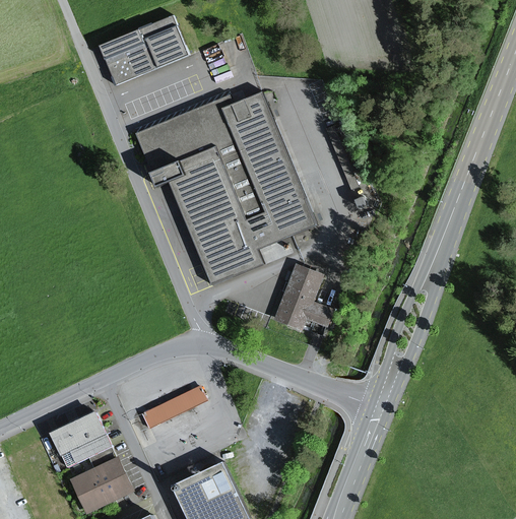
[(172,17),(100,47),(116,85),(188,57),(172,17)]
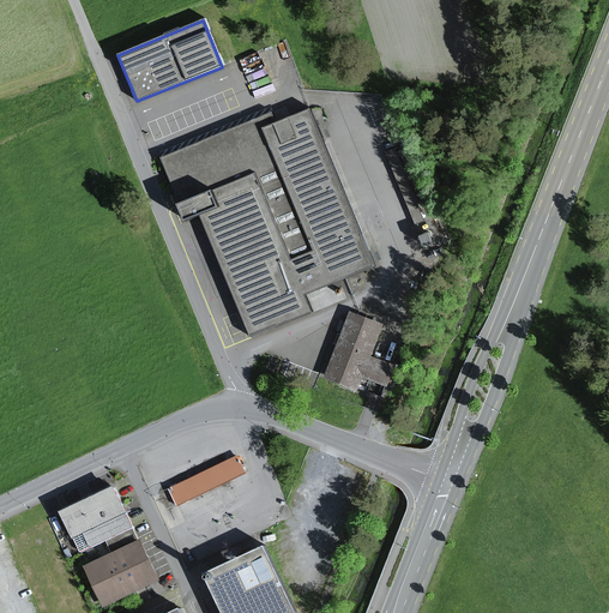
[(311,114),(278,127),(270,108),(161,154),(190,223),(204,217),(253,334),(343,296),(337,282),(374,266),(311,114)]
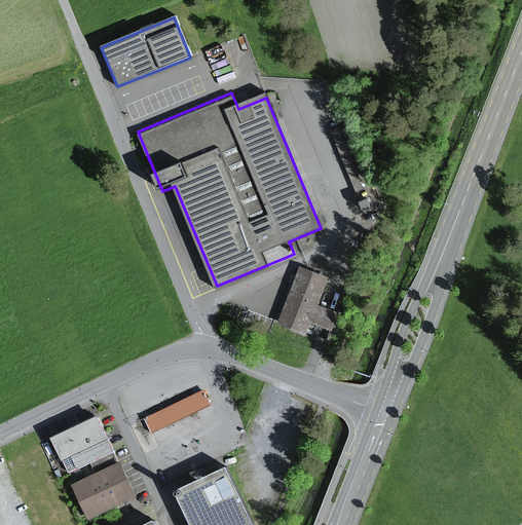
[(340,156),(355,191),(368,186),(364,176),(361,177),(350,152),(340,156)]
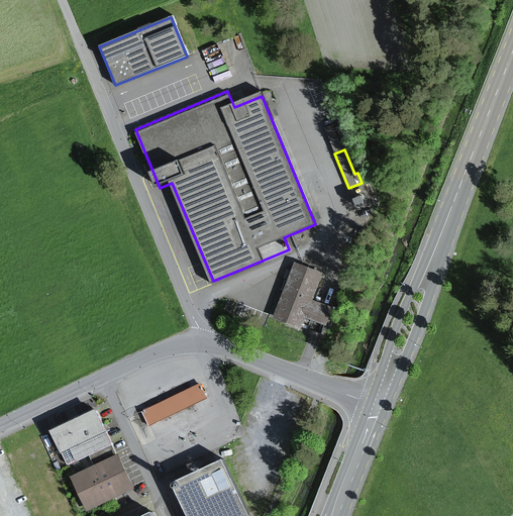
[(330,314),(310,306),(321,276),(293,265),(271,320),(299,331),(304,320),(324,328),(330,314)]
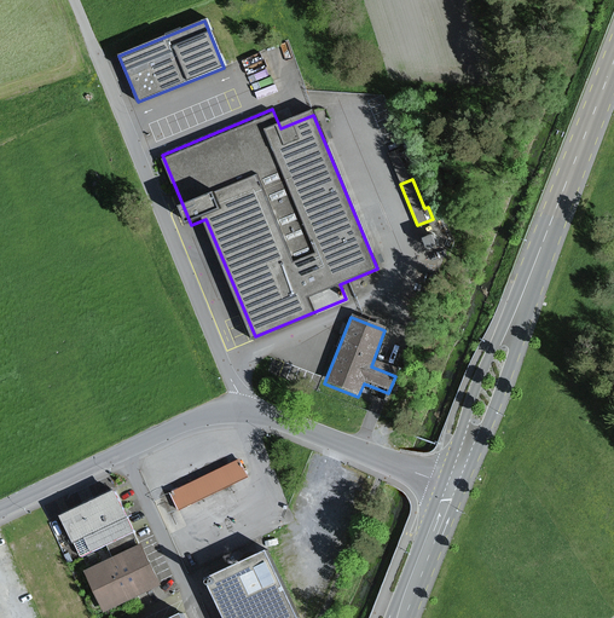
[(239,460),(171,491),(179,509),(248,475),(239,460)]
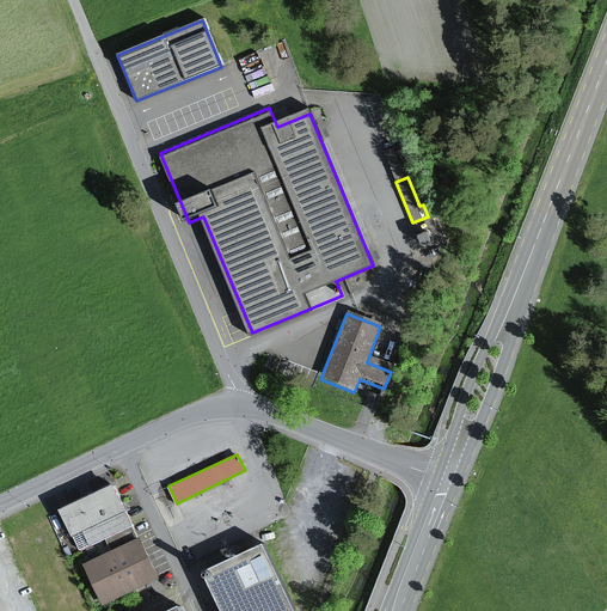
[(112,486),(63,509),(74,532),(84,527),(91,543),(109,533),(116,547),(138,537),(112,486)]
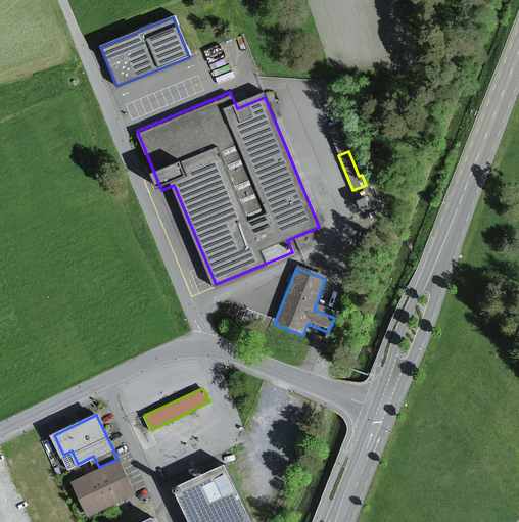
[(134,494),(118,459),(99,467),(72,481),(89,516),(134,494)]
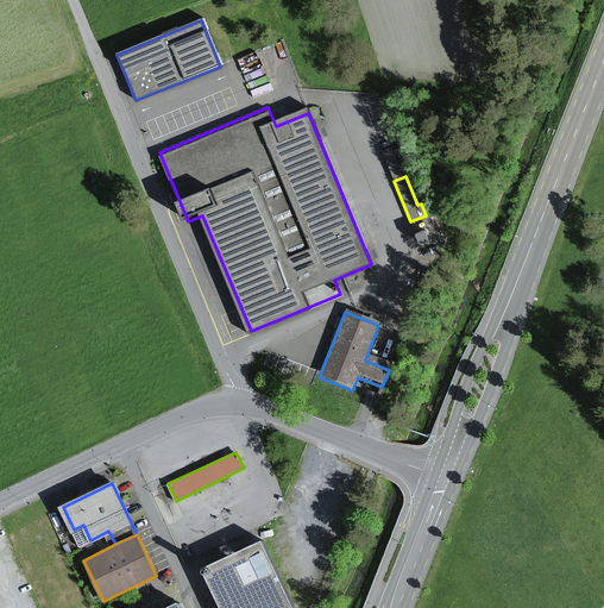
[(294,607),(260,539),(199,569),(218,607),(294,607)]
